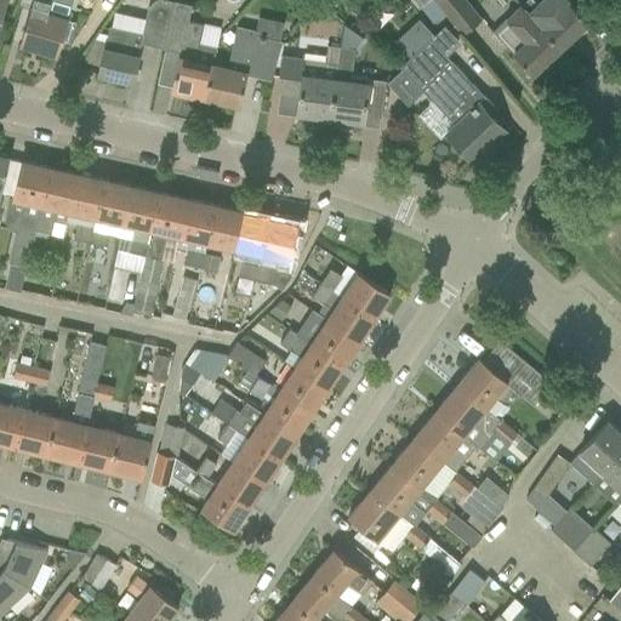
[(32,4),(27,21),(20,44),(57,55),(61,40),(69,43),(75,23),(66,21),(72,0),(28,0),(28,4),(32,4)]
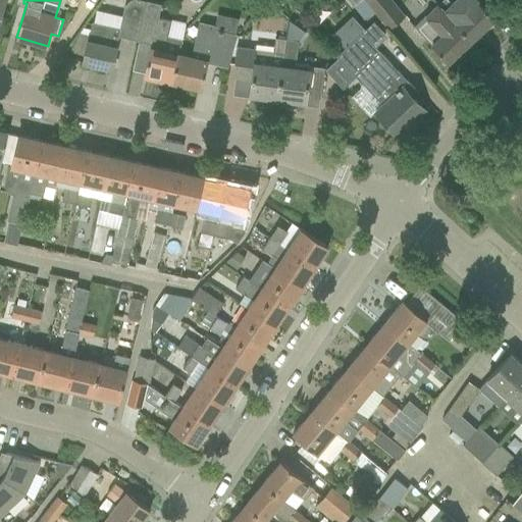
[(87,42),(84,55),(82,62),(111,69),(116,47),(118,37),(138,41),(142,23),(160,5),(137,0),(132,0),(123,9),(119,29),(92,22),(87,42)]
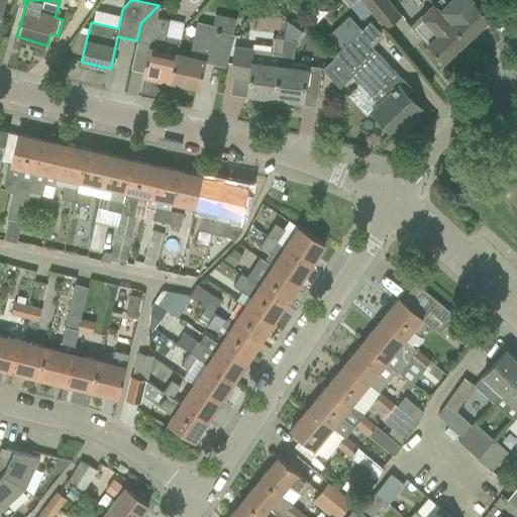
[(363,0),(377,16),(386,28),(400,16),(386,0),(363,0)]
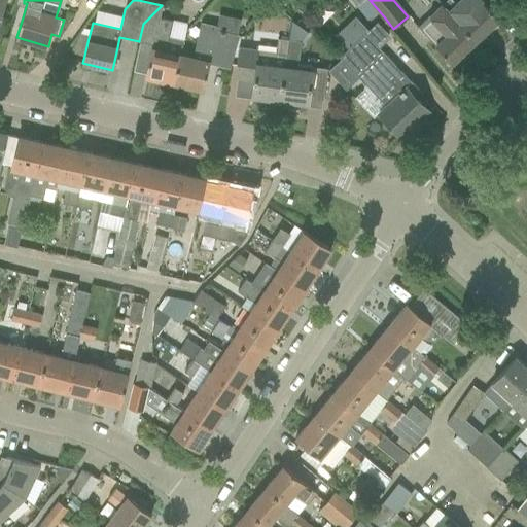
[(452,0),(448,0),(443,5),(448,12),(476,41),(499,20),(483,3),(485,0),(459,0),(456,3),(452,0)]
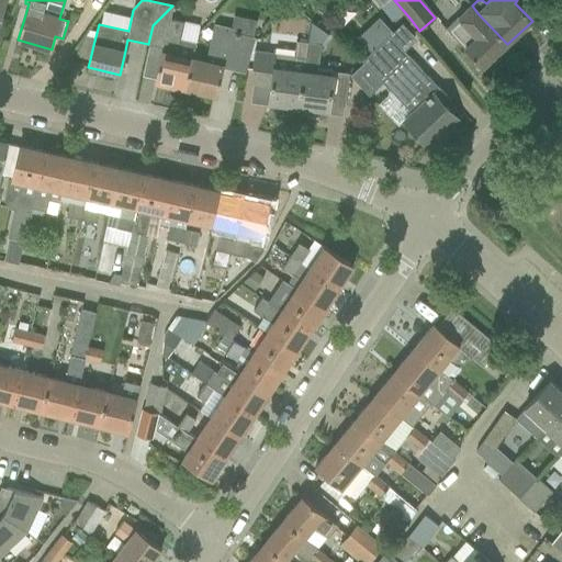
[(153,25),(148,44),(163,47),(161,53),(155,82),(186,89),(192,56),(195,42),(180,38),(183,23),(170,20),(173,6),(172,6),(153,25)]
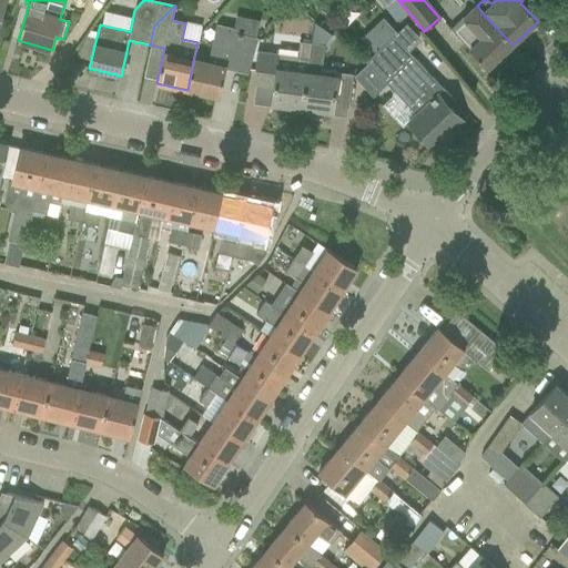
[(477,6),(450,30),(487,69),(513,44),(483,13),(477,6)]
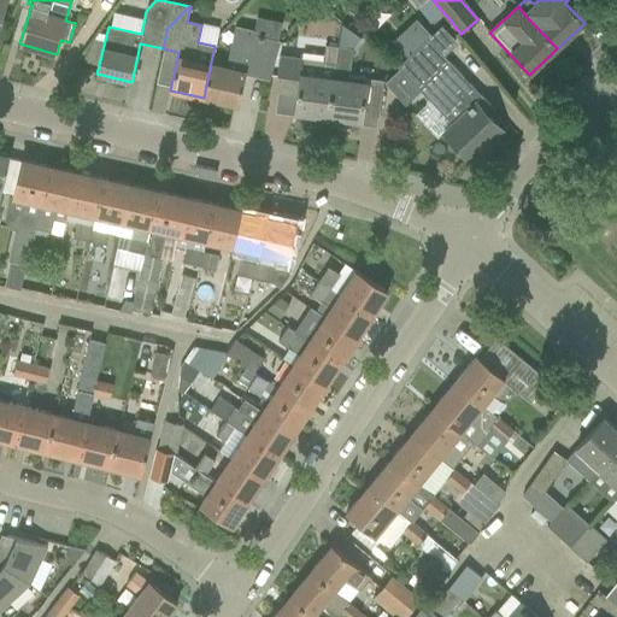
[(407,57),(397,66),(399,69),(419,90),(423,87),(423,86),(447,62),(442,57),(441,54),(454,42),(440,27),(429,36),(416,21),(393,42),(407,57)]
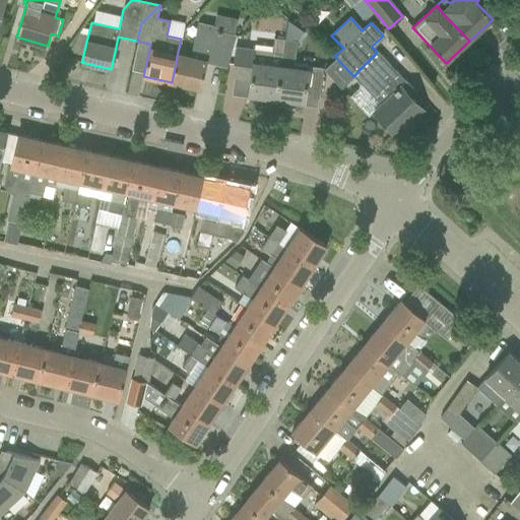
[(190,55),(178,52),(172,82),(200,88),(206,61),(225,66),(235,35),(214,29),(214,25),(197,21),(190,55)]
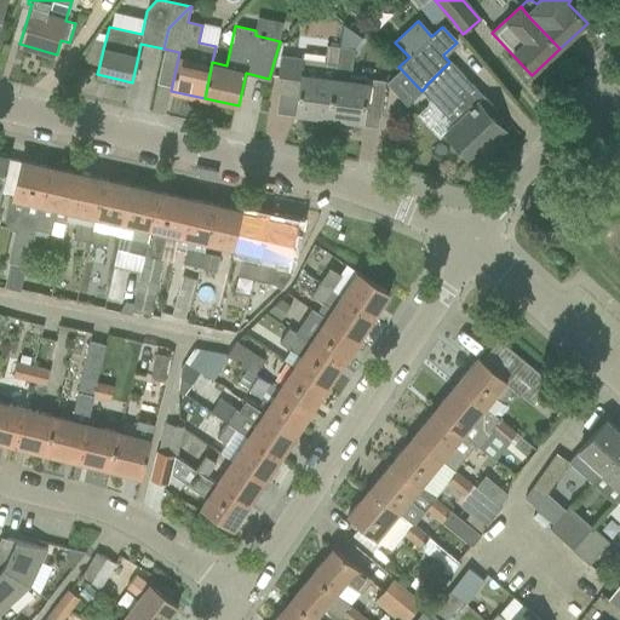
[(280,56),(275,91),(298,93),(296,113),(329,118),(334,79),(336,64),(338,47),(326,46),(325,62),(280,56)]
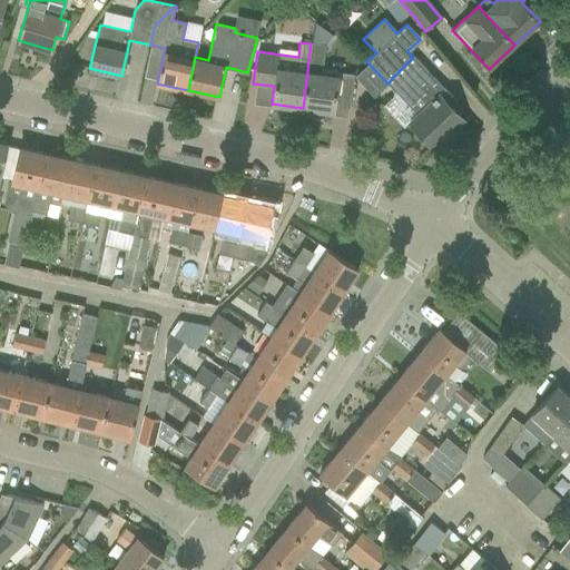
[(311,43),(308,59),(320,60),(322,45),(311,43)]
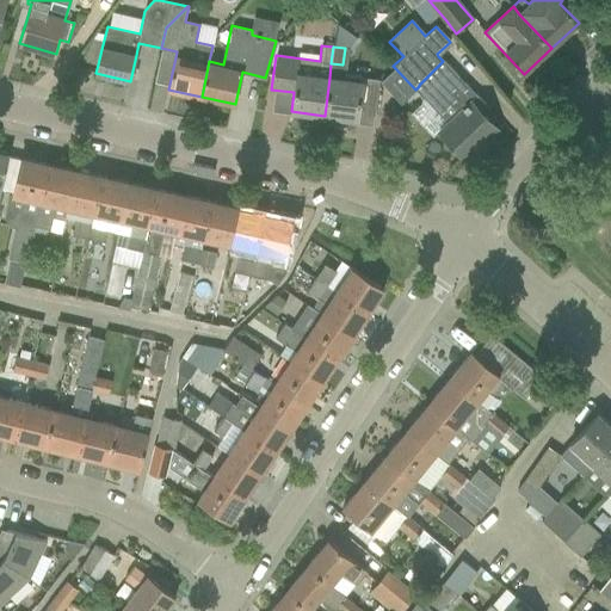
[(443,61),(419,85),(419,86),(440,109),(449,100),(458,111),(438,130),(464,159),(495,129),(483,116),(491,110),(476,94),(475,96),(443,61)]
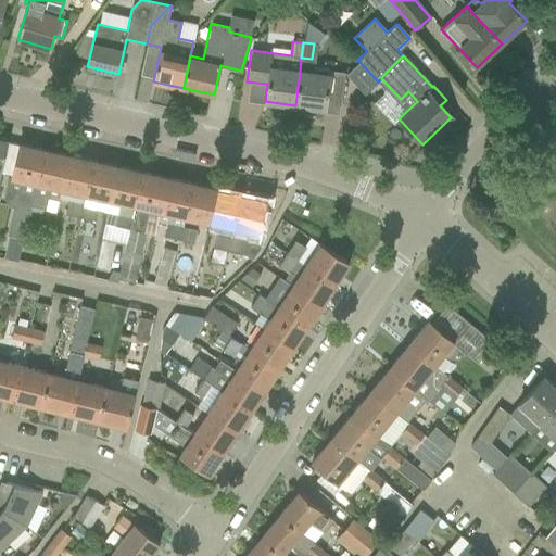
[(300,71),(295,105),(323,109),(325,109),(326,103),(339,104),(341,104),(344,77),(345,73),(329,72),(314,70),(315,60),(312,59),(301,58),(300,71)]
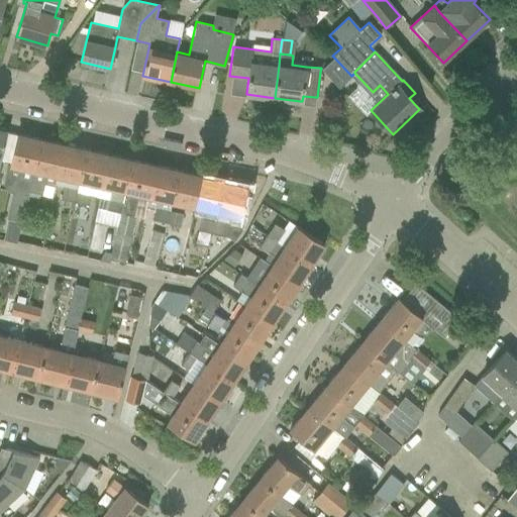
[(334,58),(322,69),(339,87),(351,76),(334,58)]
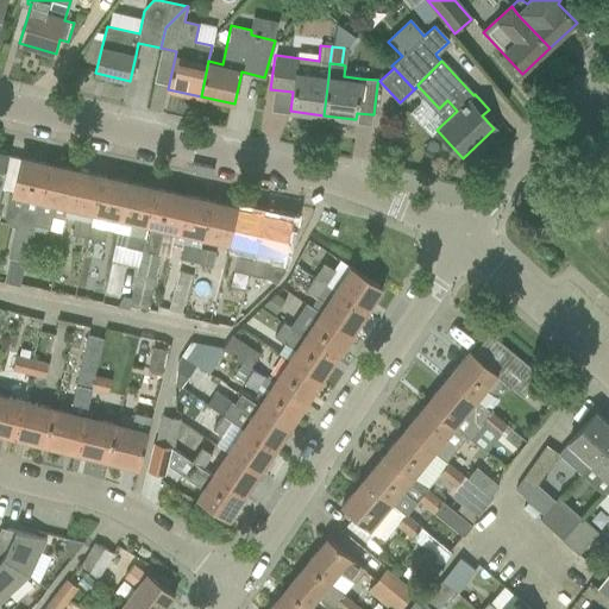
[(24,196),(10,258),(5,282),(20,286),(31,238),(33,225),(48,164),(20,158),(12,193),(24,196)]
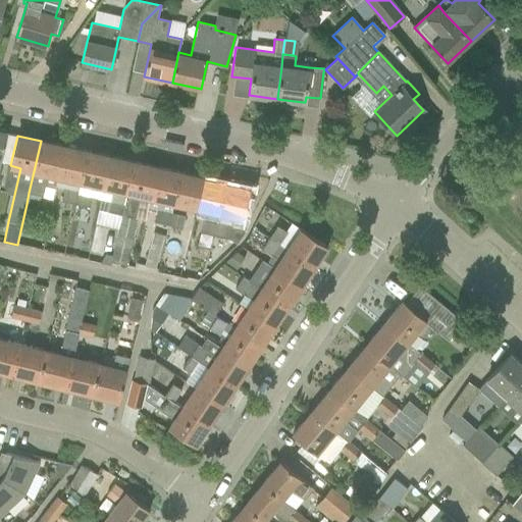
[(64,146),(41,141),(29,193),(41,196),(42,197),(45,186),(54,188),(57,178),(64,146)]
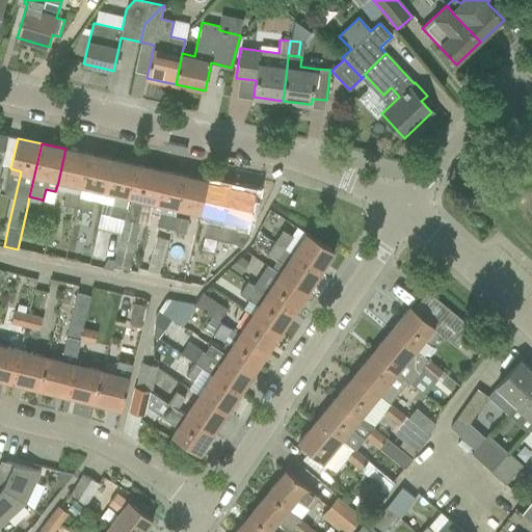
[(65,149),(58,182),(81,187),(88,155),(65,149)]
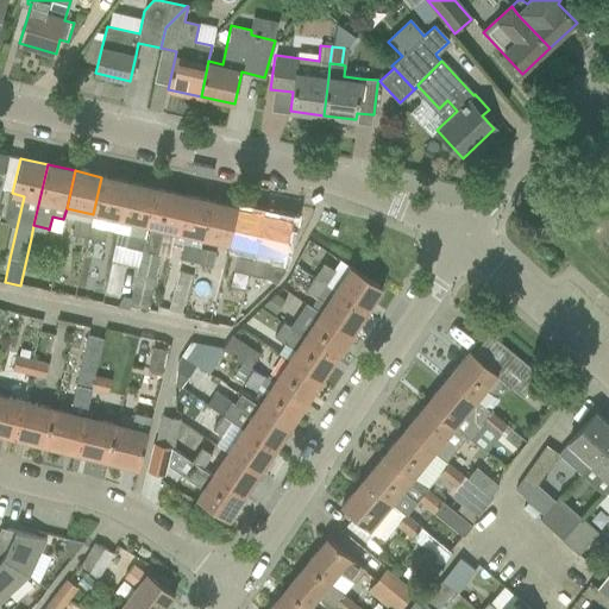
[(129,183),(101,177),(93,214),(120,220),(129,183)]
